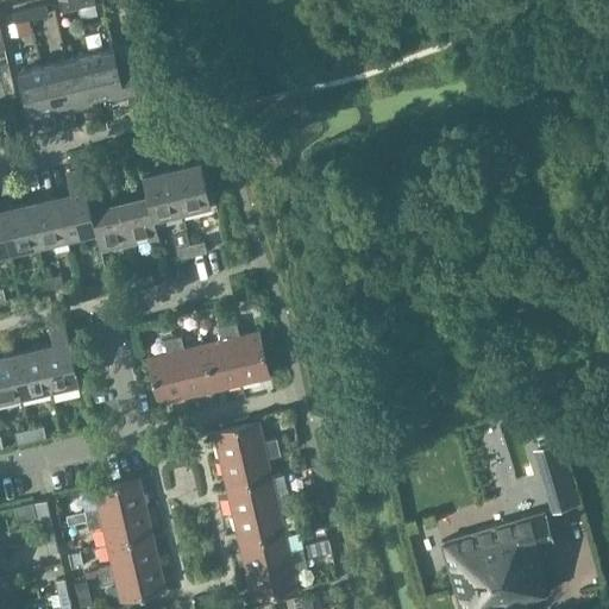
[(79,7),(76,0),(63,0),(60,1),(62,12),(79,7)]
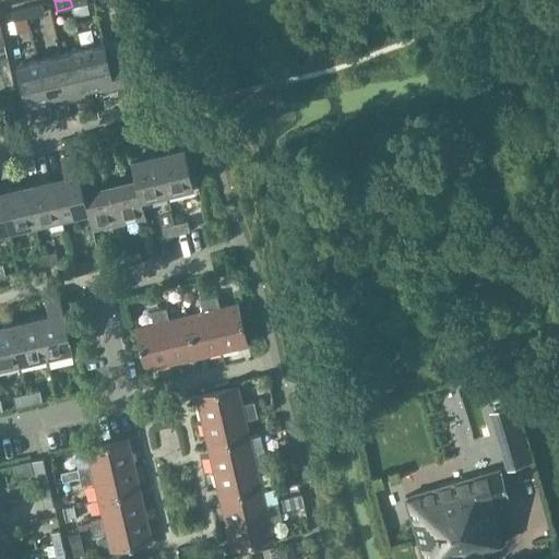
[(26,8),(28,18),(44,13),(42,4),(26,8)]
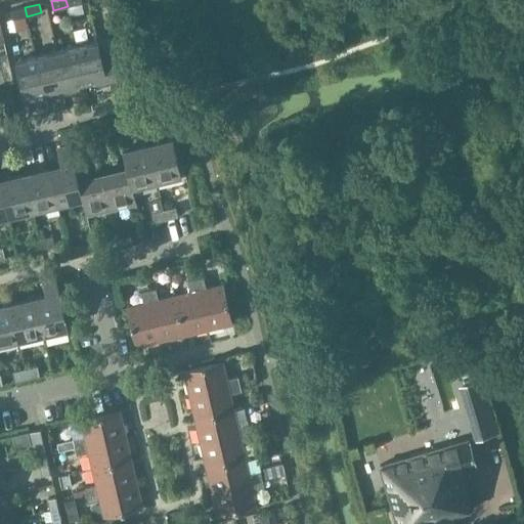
[(27,16),(25,7),(10,10),(12,19),(27,16)]
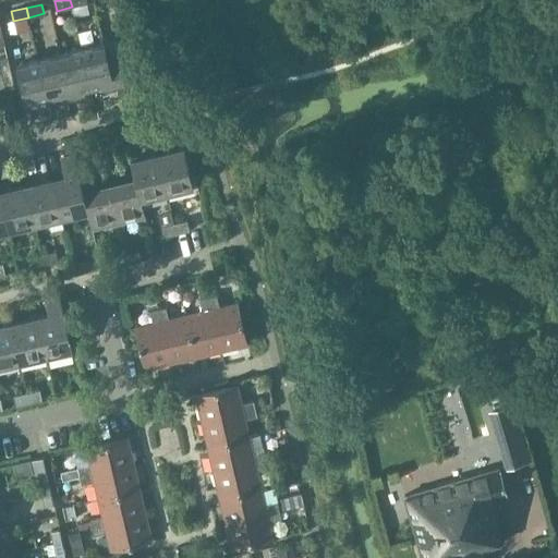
[(114,89),(124,87),(123,82),(135,79),(125,39),(104,45),(114,89)]
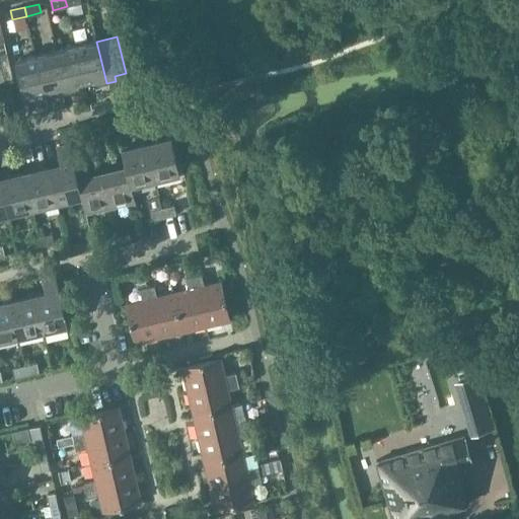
[(106,83),(96,42),(76,46),(85,83),(95,80),(96,85),(106,83)]
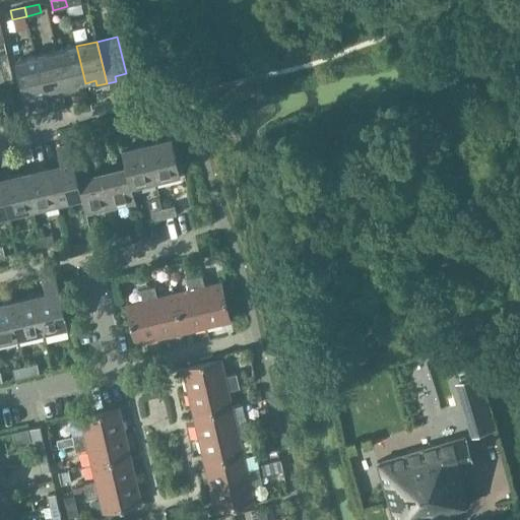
[(85,83),(76,46),(56,51),(66,92),(75,90),(74,85),(85,83)]
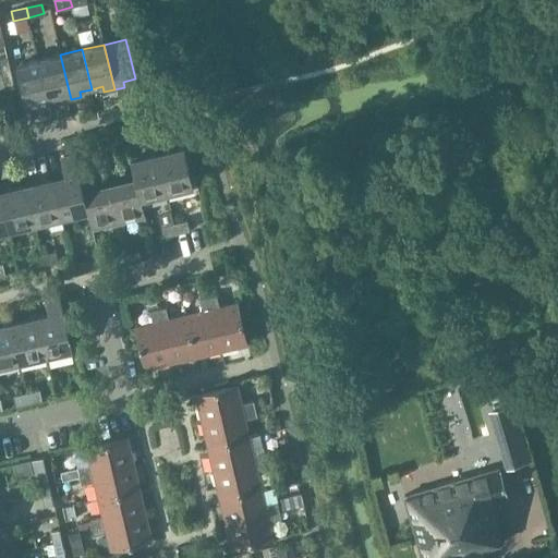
[(71,99),(60,55),(38,60),(48,99),(60,97),(61,101),(71,99)]
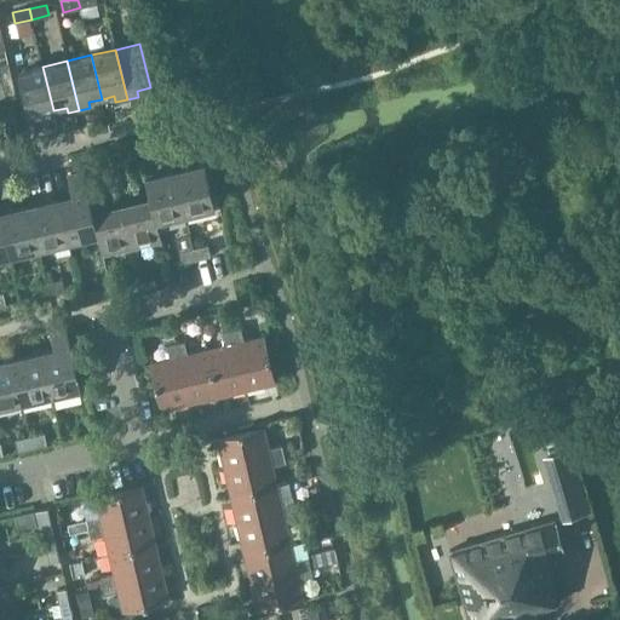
[(0,75),(1,82),(12,80),(9,63),(0,64),(0,75)]
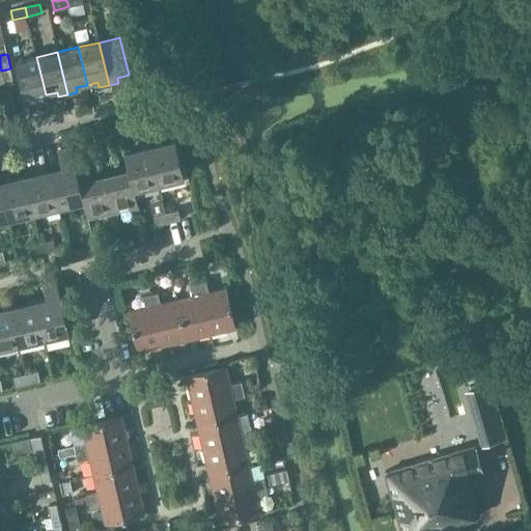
[(46,94),(36,57),(16,62),(25,105),(35,103),(34,98),(46,94)]
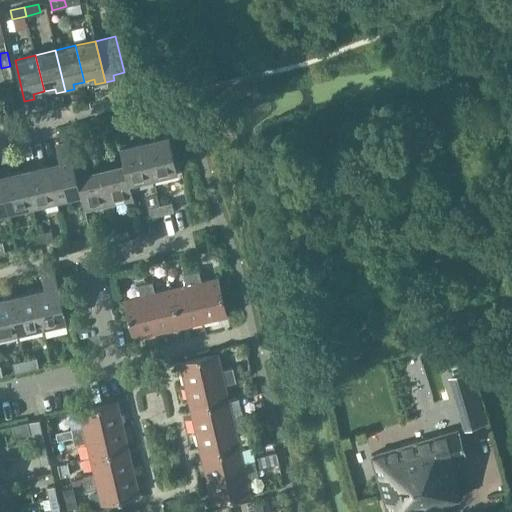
[(10,66),(1,68),(5,83),(13,80),(10,66)]
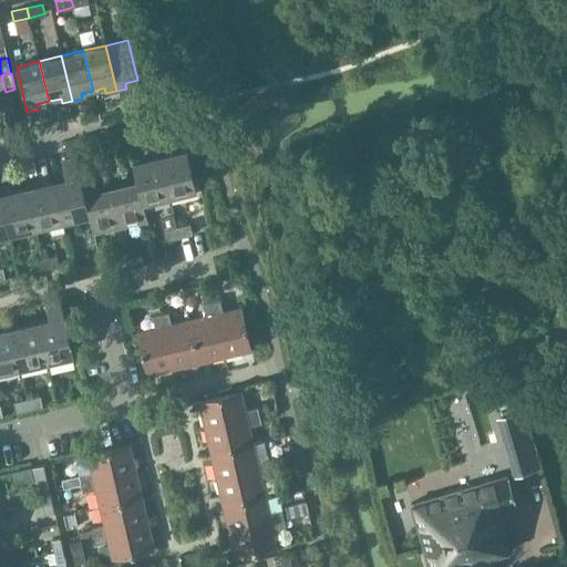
[(60,153),(62,161),(75,158),(73,150),(63,152),(60,153)]
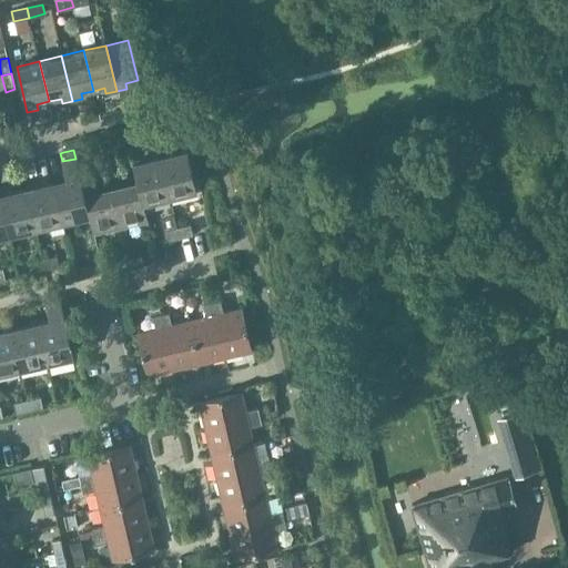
[(188,151),(161,158),(170,195),(196,189),(188,151)]
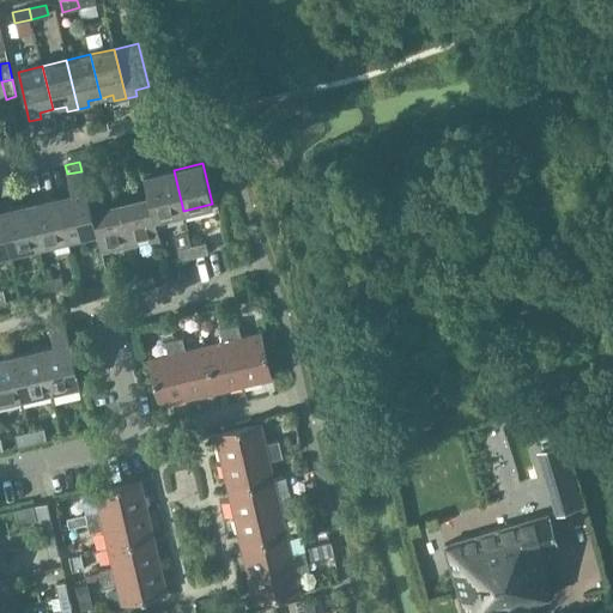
[(183,211),(174,170),(144,177),(149,196),(153,217),(183,211)]
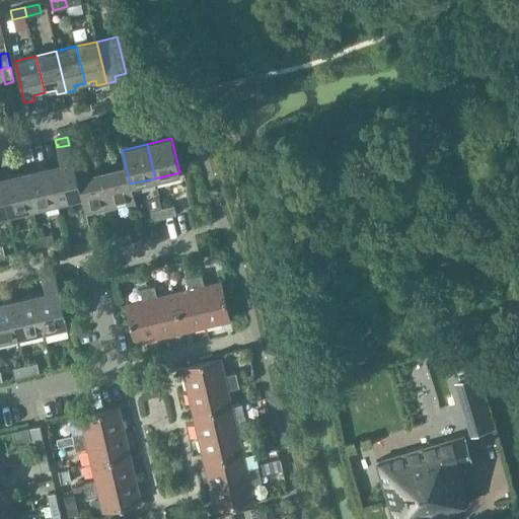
[(49,167),(57,202),(81,196),(77,178),(69,145),(57,147),(61,164),(49,167)]
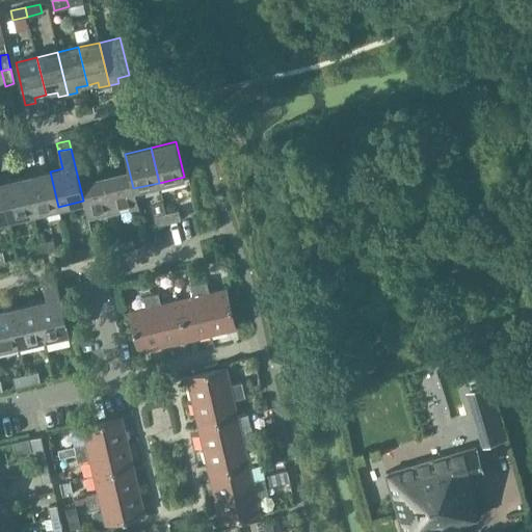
[(137,206),(133,188),(129,170),(104,177),(112,212),(137,206)]
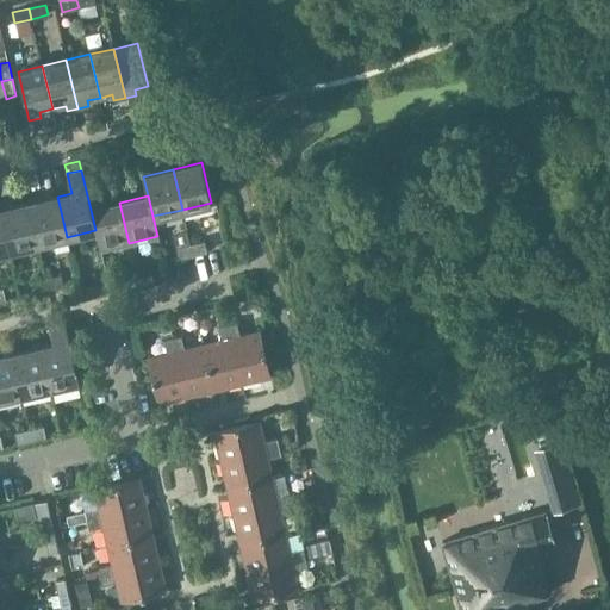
[(67,237),(57,197),(29,203),(38,243),(67,237)]
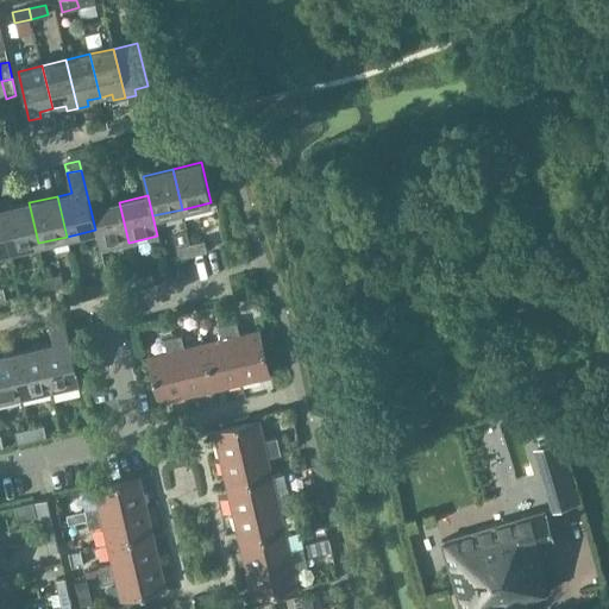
[(38,243),(29,202),(0,209),(0,211),(10,250),(38,243)]
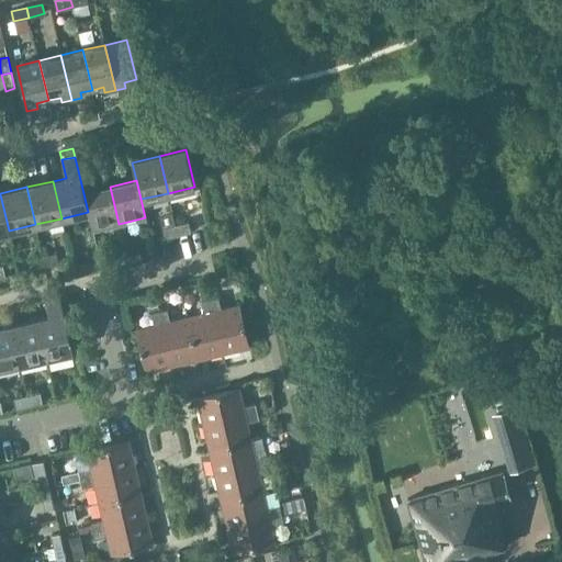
[(119,224),(110,187),(83,193),(88,212),(92,229),(119,224)]
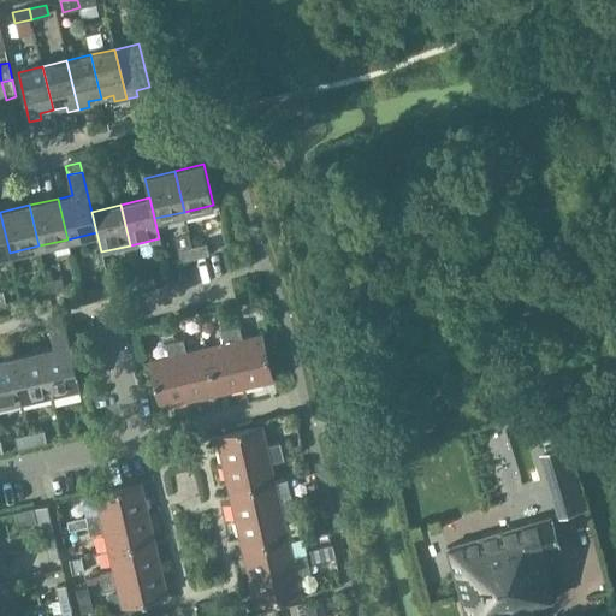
[(195,259),(191,247),(189,234),(175,237),(181,262),(195,259)]
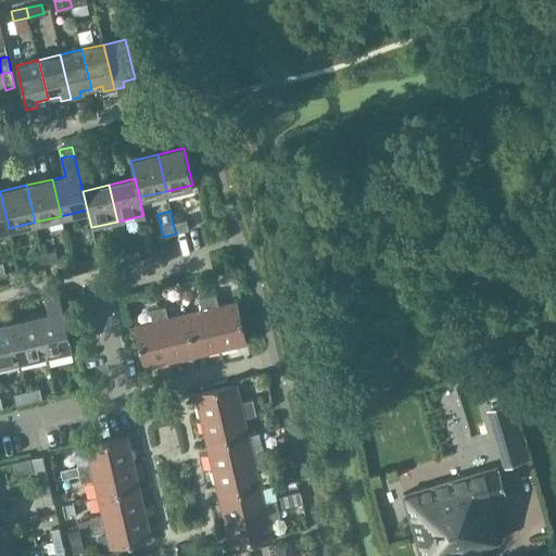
[(173,223),(176,234),(189,230),(186,219),(173,223)]
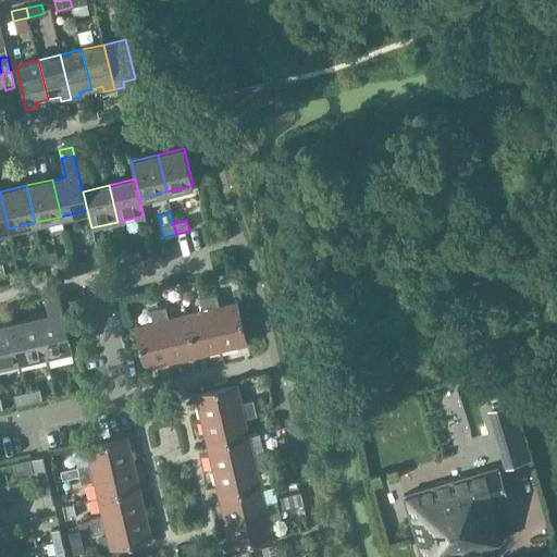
[(42,254),(45,264),(58,261),(56,250),(42,254)]
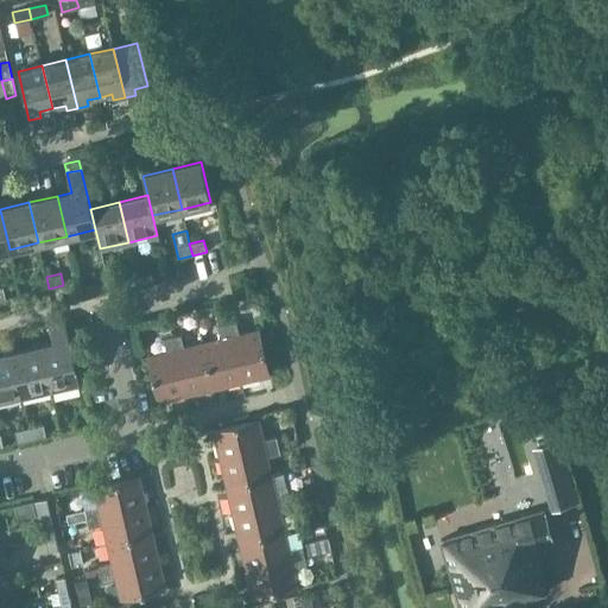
[(137,277),(139,287),(153,285),(151,273),(137,277)]
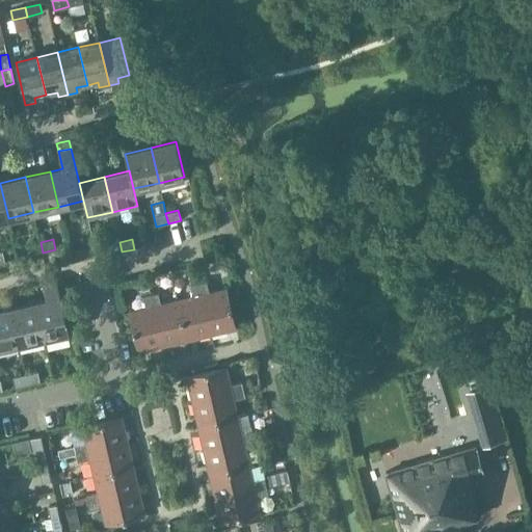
[(43,253),(41,242),(28,245),(30,256),(43,253)]
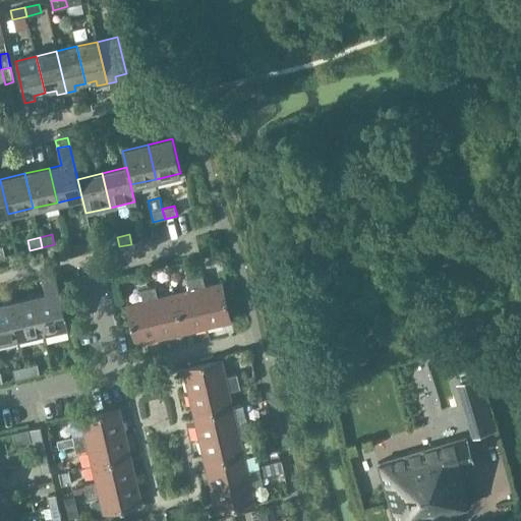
[(119,246),(117,237),(105,239),(107,249),(119,246)]
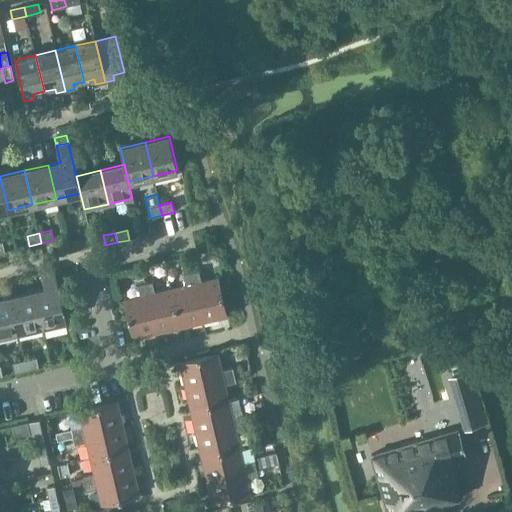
[(78,240),(67,243),(69,252),(80,249),(78,240)]
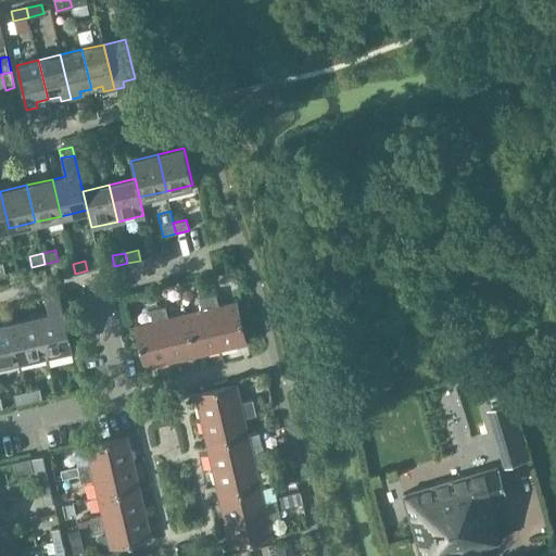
[(205,285),(198,287),(200,298),(207,295),(205,285)]
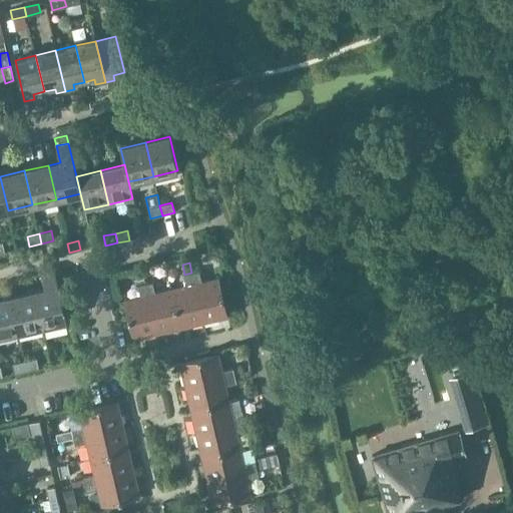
[(41,326),(65,321),(54,270),(41,273),(45,290),(34,293),(41,326)]
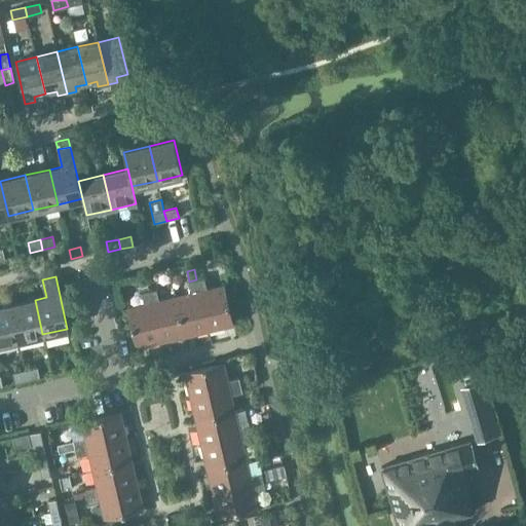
[(196,279),(209,331),(233,325),(224,286),(207,290),(203,277),(196,279)]
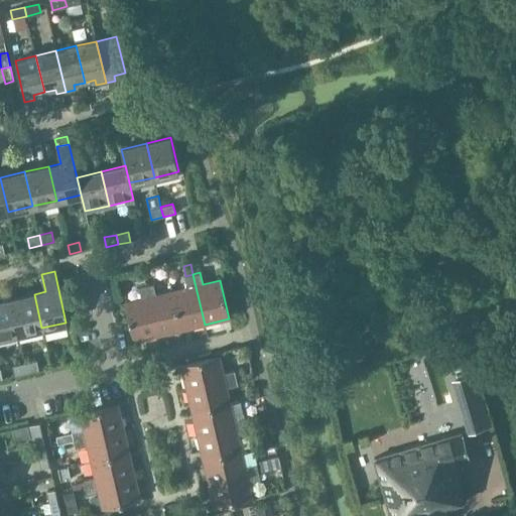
[(171,291),(180,330),(205,325),(192,274),(185,276),(188,287),(171,291)]
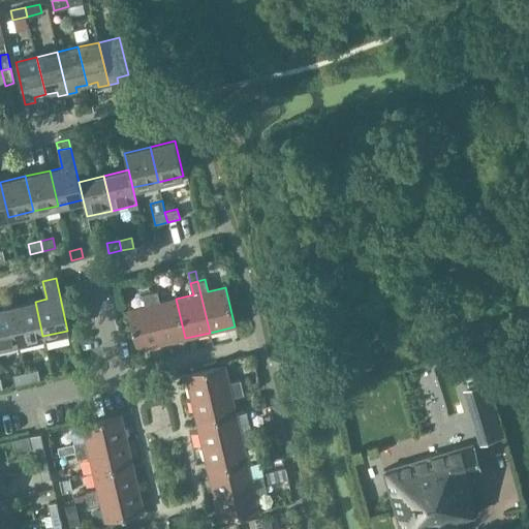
[(147,283),(141,285),(143,293),(149,291),(147,283)]
